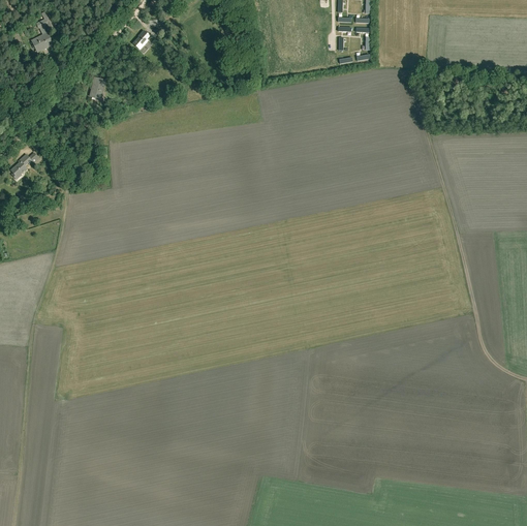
[(334,0),(334,8),(342,9),(342,0),(334,0)]
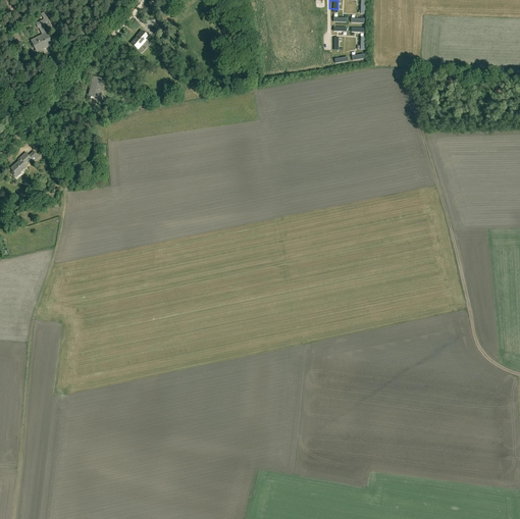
[(355,0),(355,10),(364,10),(364,0),(355,0)]
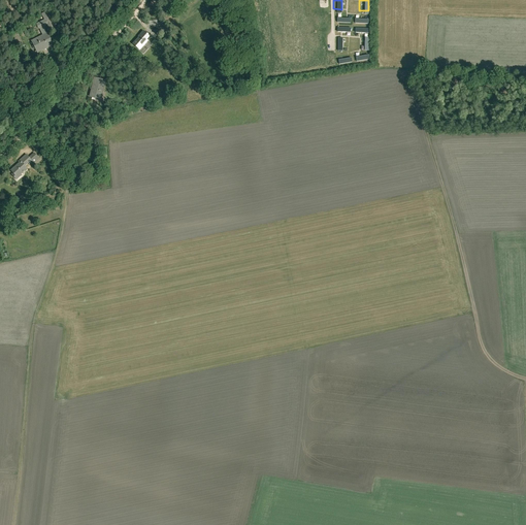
[(32,42),(35,48),(40,46),(40,47),(46,44),(45,42),(50,40),(40,23),(44,21),(47,27),(52,24),(44,8),(39,10),(42,17),(34,21),(36,25),(37,25),(41,32),(30,37),(31,39),(29,40),(30,43),(32,42)]
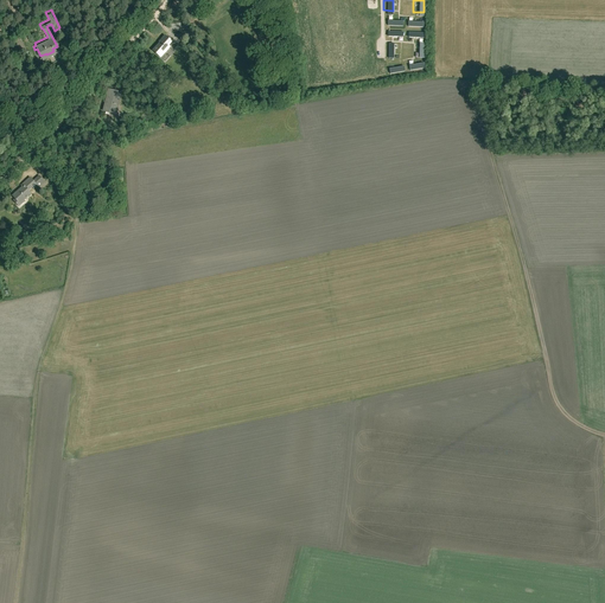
[(386,12),(386,23),(401,24),(402,13),(386,12)]
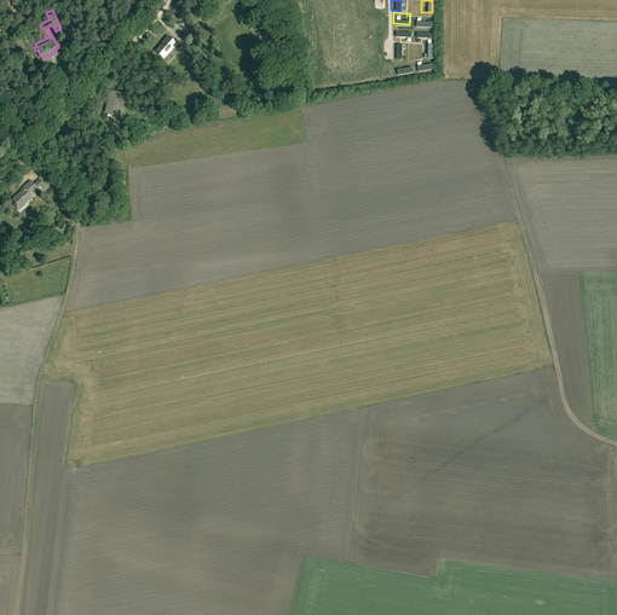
[(416,15),(416,24),(432,25),(433,15),(416,15)]
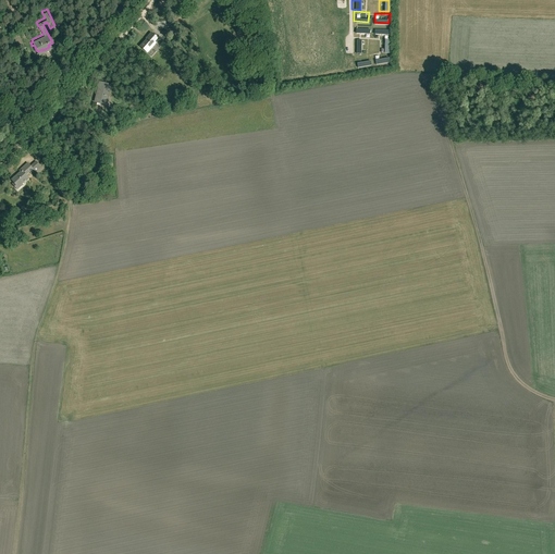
[(354,23),(354,33),(369,33),(369,24),(354,23)]
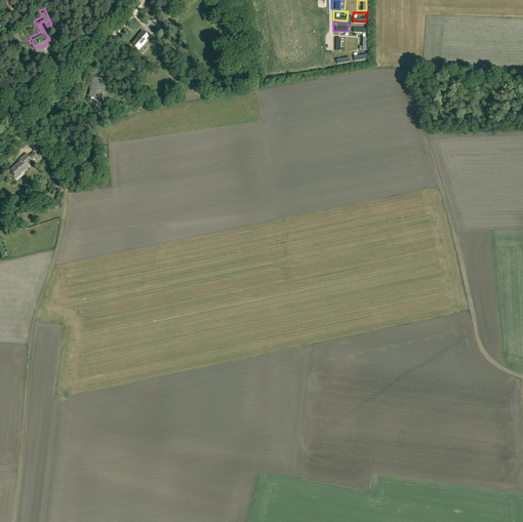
[(353,23),(352,32),(366,33),(366,24),(353,23)]
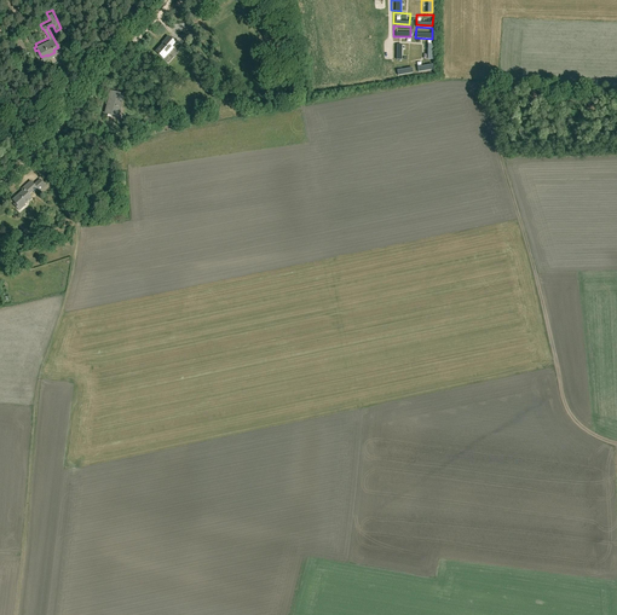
[(157,44),(154,48),(157,52),(159,53),(162,50),(165,52),(171,45),(169,44),(173,39),(166,34),(160,40),(161,41),(157,45),(157,44)]
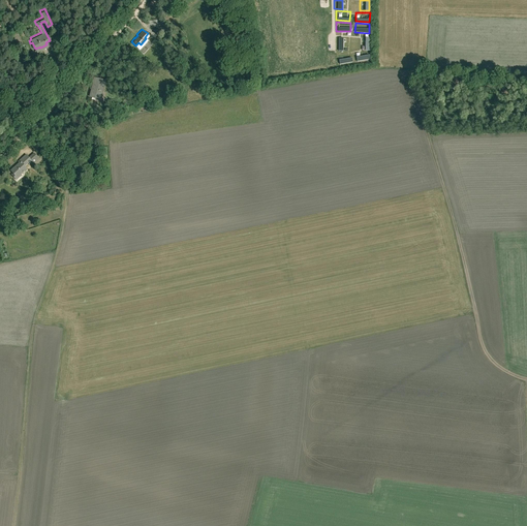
[(17,44),(21,42),(16,30),(11,32),(17,44)]
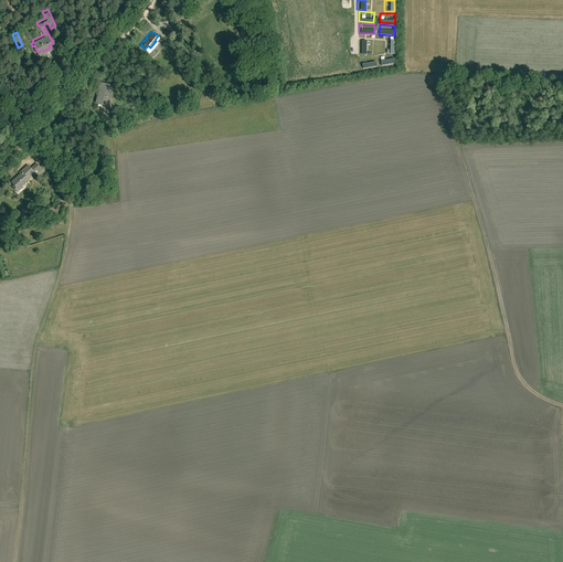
[(385,35),(384,49),(394,50),(394,36),(385,35)]
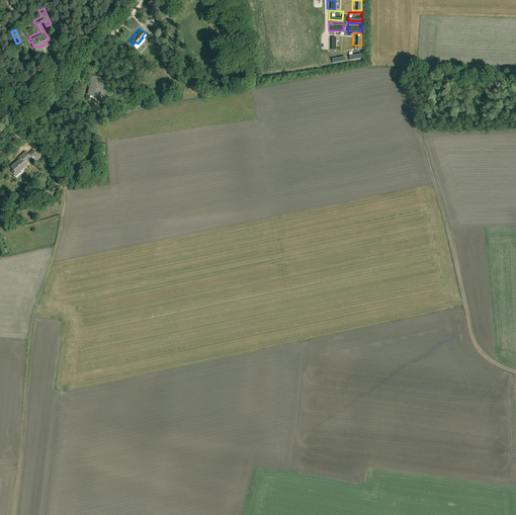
[(328,33),(327,47),(336,47),(337,33),(328,33)]
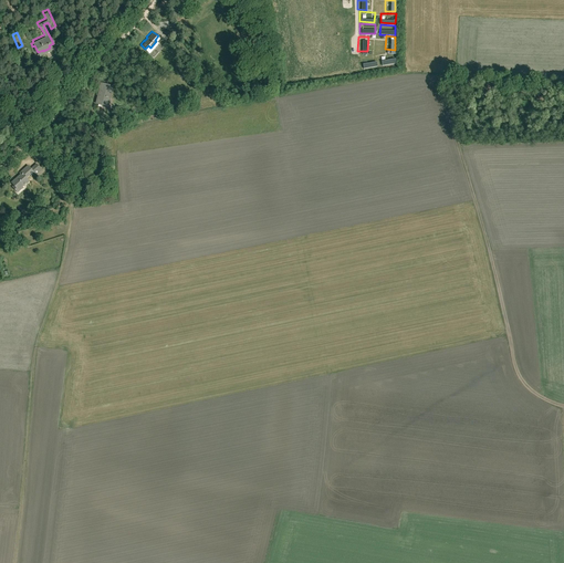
[(393,52),(377,54),(379,64),(394,61),(393,52)]
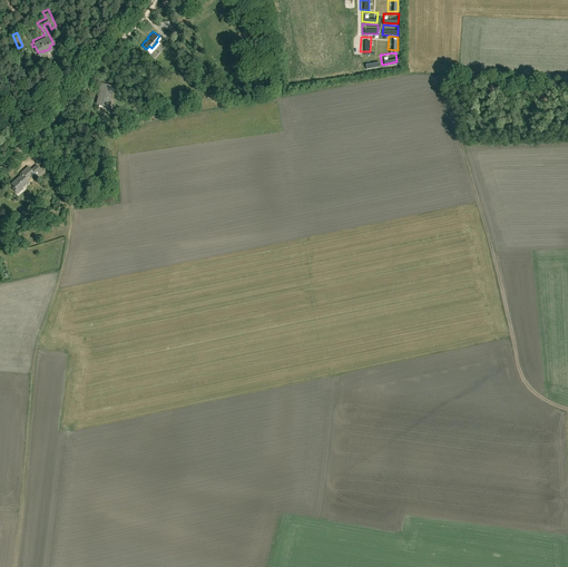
[(376,55),(361,58),(363,67),(378,65),(376,55)]
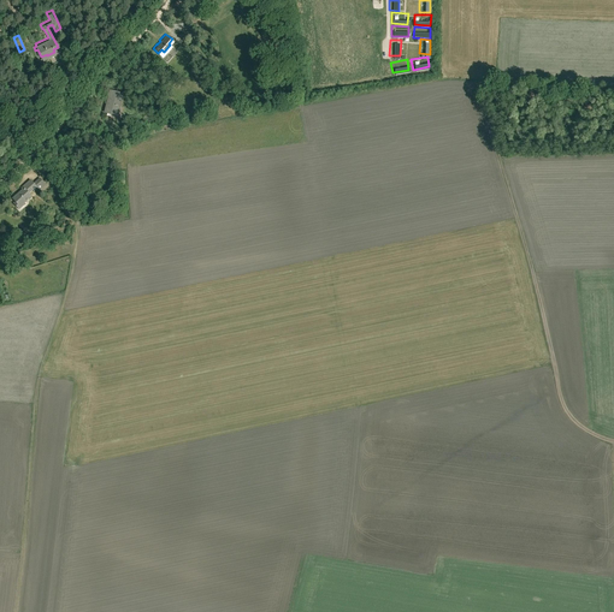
[(107,88),(102,110),(116,113),(120,91),(107,88)]
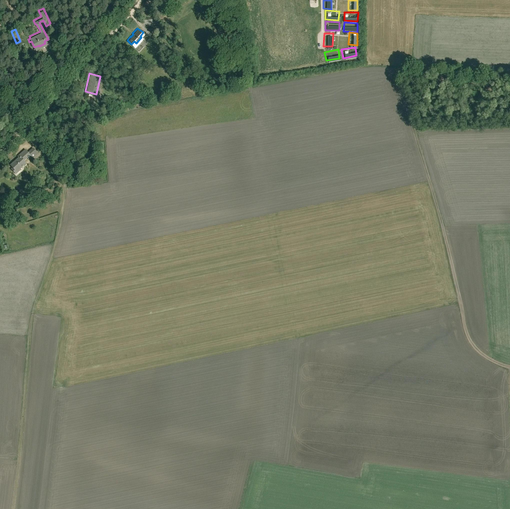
[(29,154),(30,155),(35,151),(31,145),(26,150),(23,147),(16,154),(17,155),(9,163),(11,165),(9,166),(12,170),(14,168),(15,170),(18,168),(18,166),(24,161),(21,157),(25,154),(27,156),(29,154)]
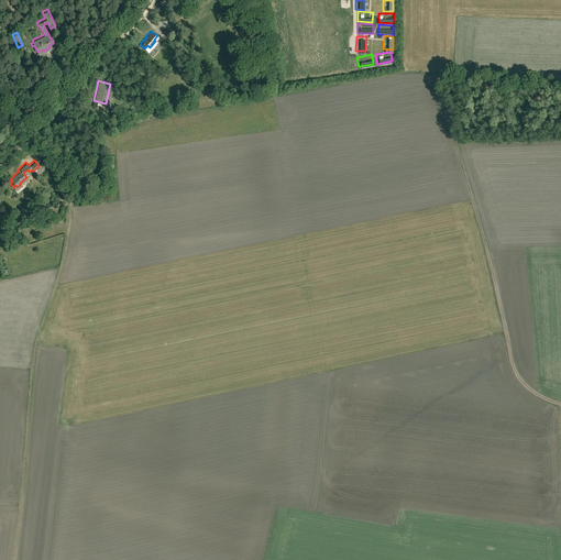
All buildings are outlined.
